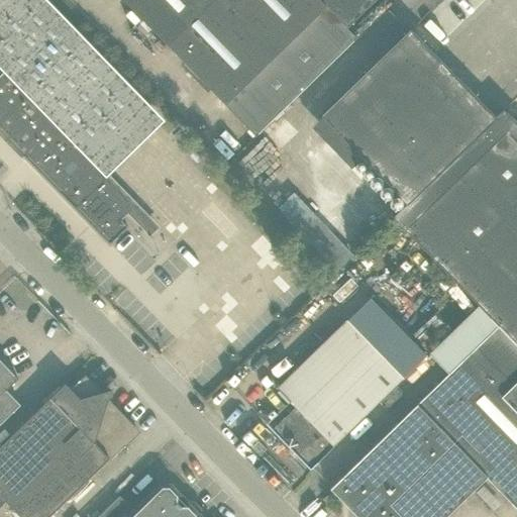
[(160,124),(39,0),(0,0),(0,63),(7,71),(4,74),(3,73),(0,76),(0,132),(109,245),(126,229),(119,222),(126,214),(148,237),(158,228),(107,175),(160,124)]
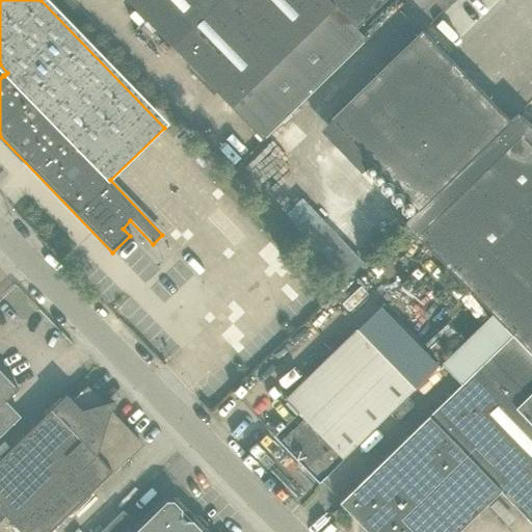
[(125,0),(202,78),(202,83),(206,83),(262,140),(366,40),(356,29),(386,0),(125,0)]
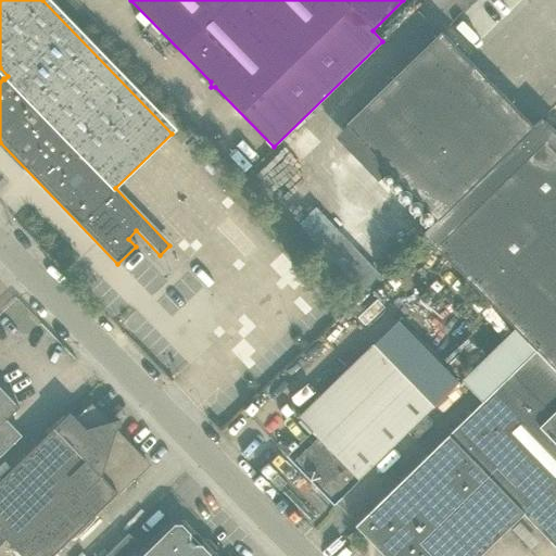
[(555,135),(541,119),(532,128),(441,33),(425,48),(343,127),(436,222),(420,236),(534,352),(555,374),(555,135)]
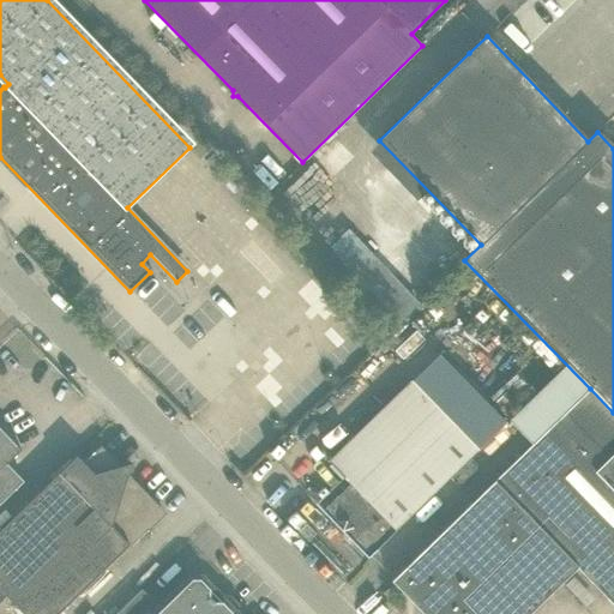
[(398,321),(417,304),(389,274),(369,292),(398,321)]
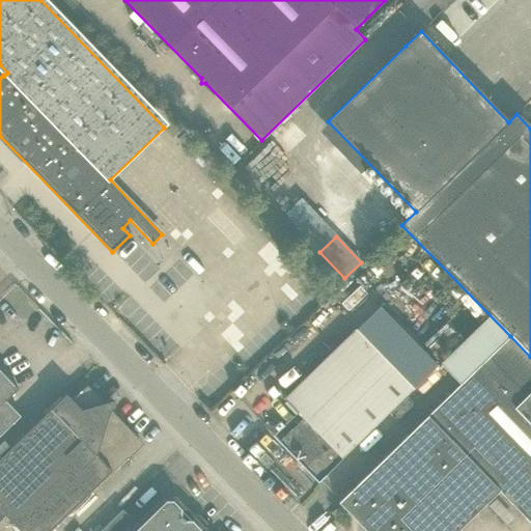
[(318,482),(413,390),(354,330),(283,398),(302,419),(279,442),(318,482)]
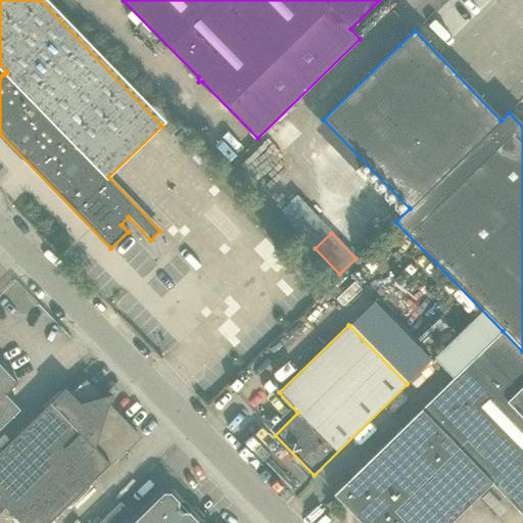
[(522,419),(507,401),(522,385),(522,351),(503,331),(333,495),(360,522),(450,522),(491,483),(522,516),(522,419)]
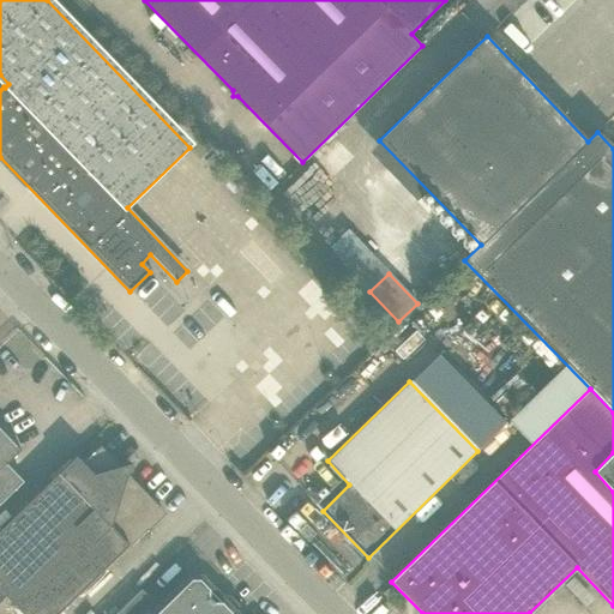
[(6,464),(20,450),(0,428),(0,504),(23,481),(6,464)]
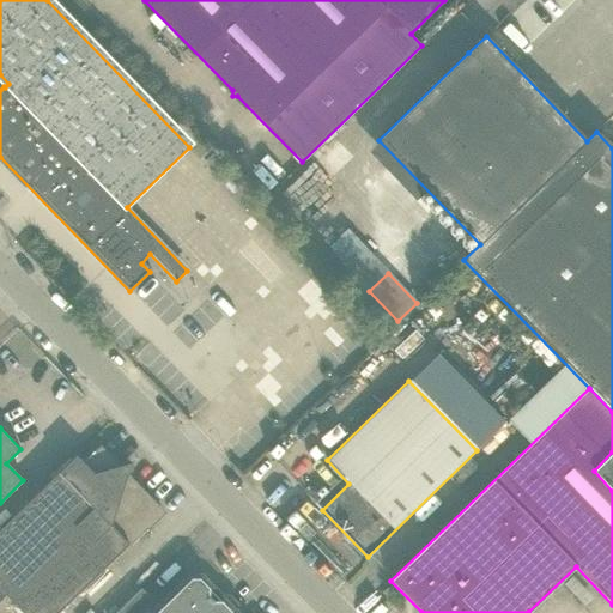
[(135,460),(116,465),(99,448),(84,463),(77,455),(0,529),(0,600),(6,595),(23,612),(59,612),(111,560),(128,545),(129,546),(163,513),(129,478),(135,460)]
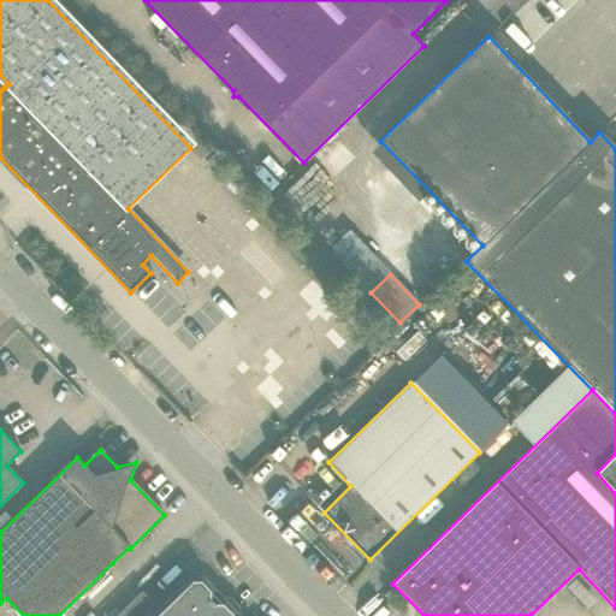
[(615,454),(597,473),(615,493),(615,454)]
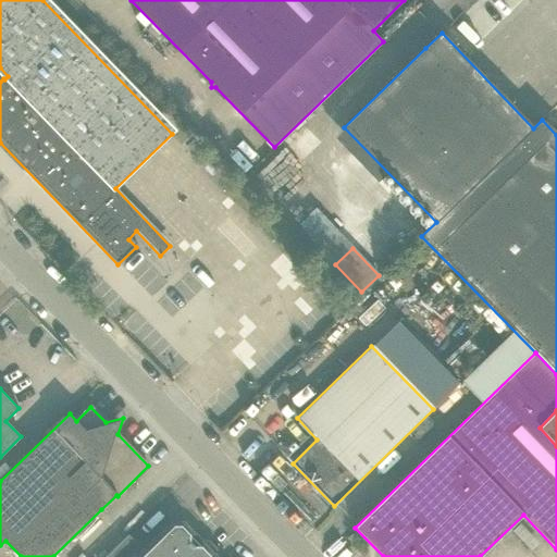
[(189,534),(182,525),(174,525),(140,556),(139,556),(124,540),(128,535),(128,534),(104,556),(210,556),(210,555),(201,546),(194,546),(190,542),(189,534)]
